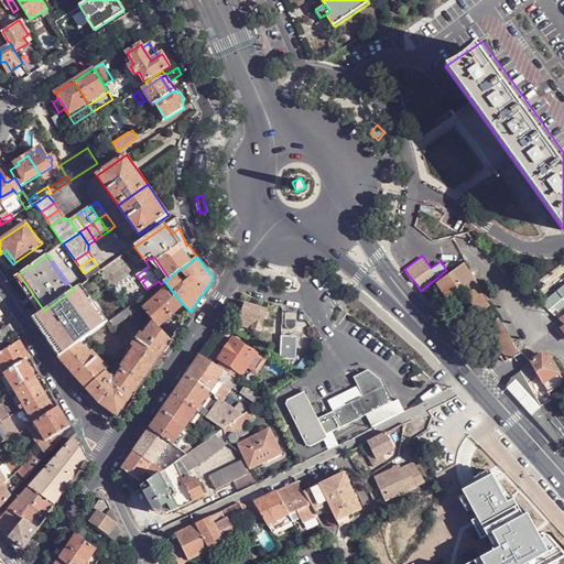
[(447,300),(463,289),(478,315),(489,306),(464,263),(436,283),(447,300)]
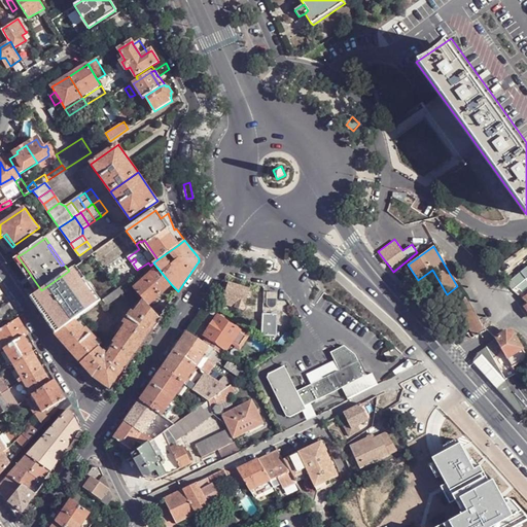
[(38,292),(41,290),(18,256),(15,258),(38,292)]
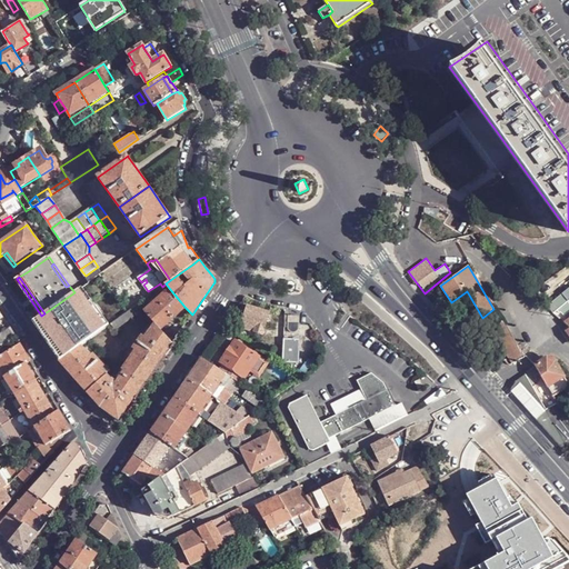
[(41,316),(35,321),(36,323),(58,363),(61,361),(81,347),(110,325),(82,287),(75,292),(45,313),(41,316)]
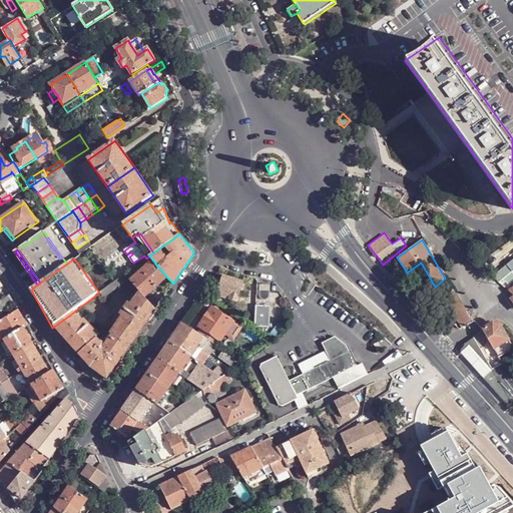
[(152,260),(141,270),(156,288),(167,278),(152,260)]
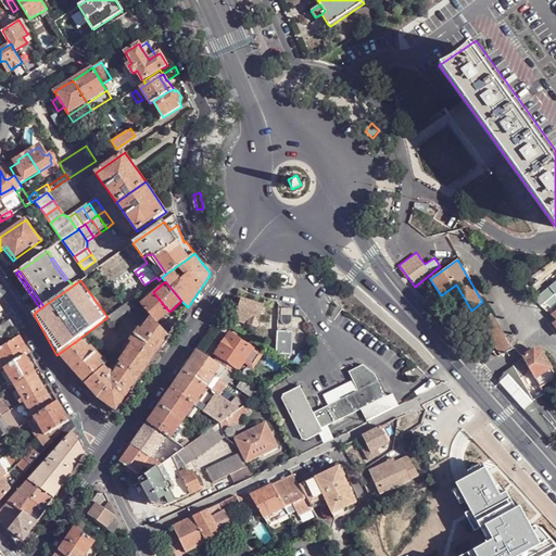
[(153,292),(141,304),(152,316),(158,323),(169,312),(153,292)]
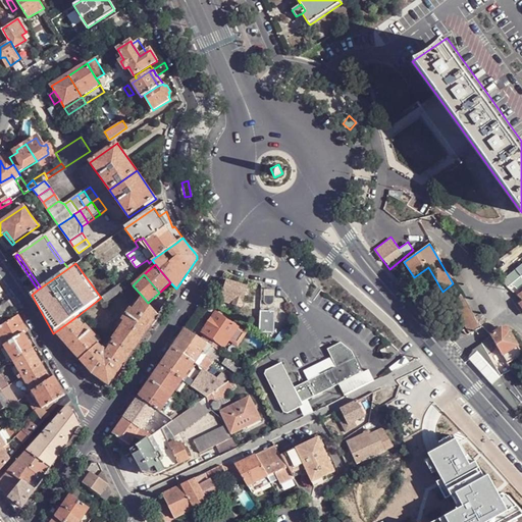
[(106,302),(131,283),(126,279),(118,284),(102,297),(106,302)]
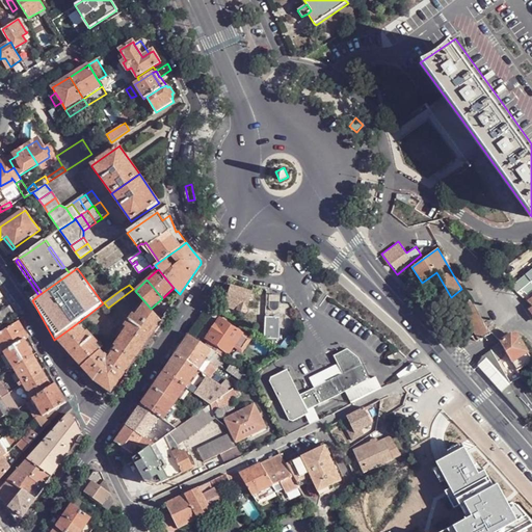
[(245,314),(251,293),(239,289),(238,293),(231,290),(224,307),(245,314)]
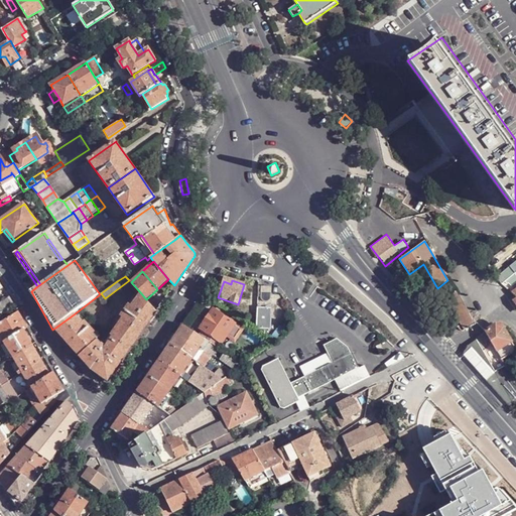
[(271,286),(259,286),(258,295),(258,297),(262,297),(263,292),(271,292),(271,286)]
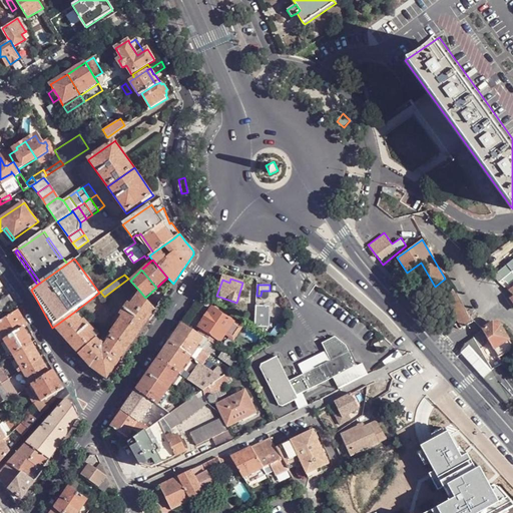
[(453,291),(443,297),(463,328),(473,323),(453,291)]
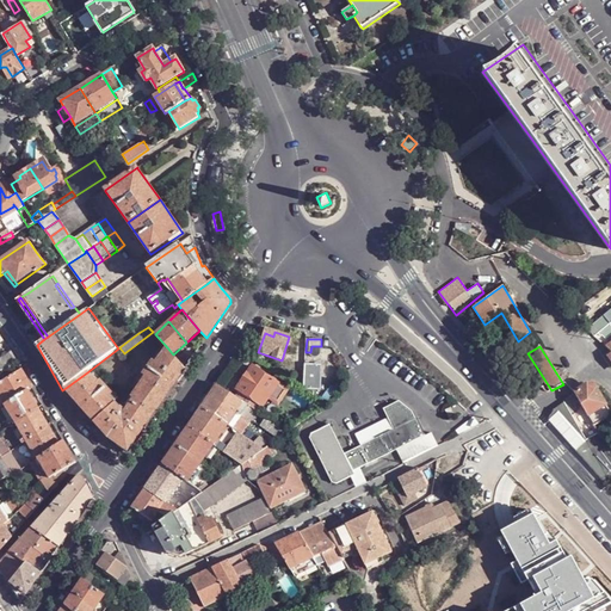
[(181,372),(185,368),(174,357),(173,355),(167,347),(155,364),(153,362),(144,374),(147,376),(134,396),(136,397),(124,414),(122,411),(115,403),(109,396),(111,394),(102,382),(98,384),(87,372),(66,388),(96,420),(109,436),(128,449),(154,412),(181,372)]
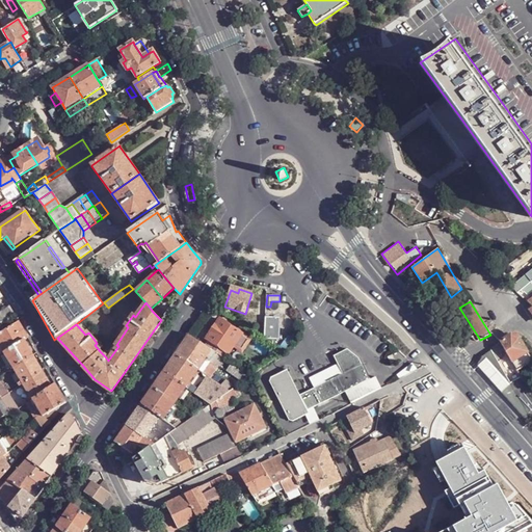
[(0,319),(15,311),(10,304),(0,310),(0,319)]
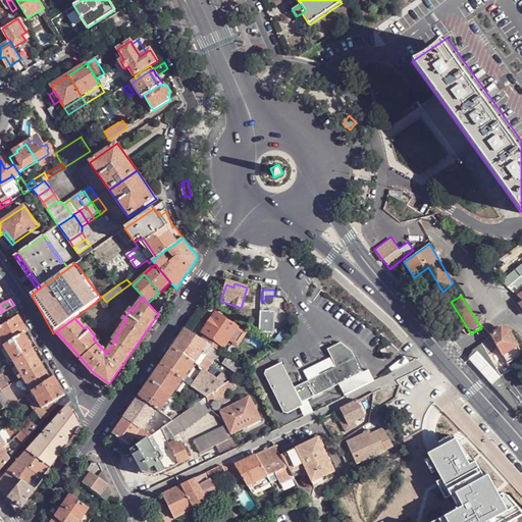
[(260,332),(274,332),(275,311),(264,310),(261,310),(260,332)]
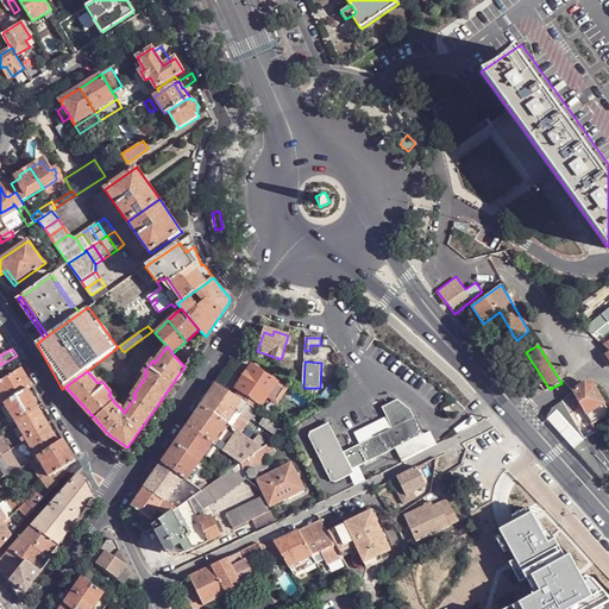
[(239,389),(234,396),(243,401),(252,408),(257,410),(262,405),(276,382),(259,370),(262,368),(257,364),(256,368),(252,365),(237,388),(239,389)]
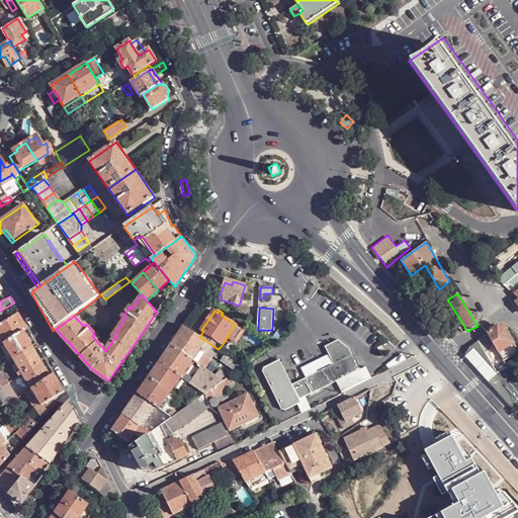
[(24,329),(27,327),(19,311),(1,323),(0,323),(0,335),(4,342),(24,329)]
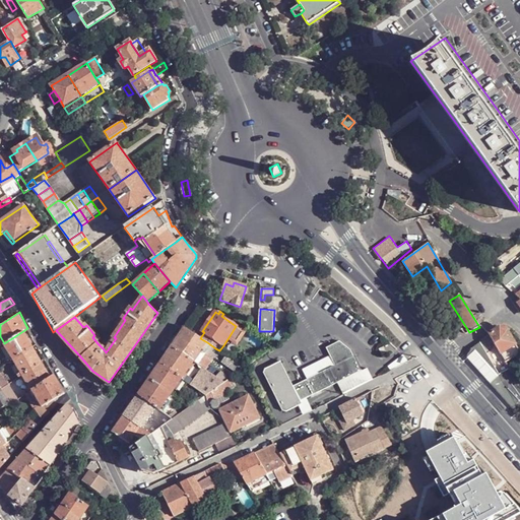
[(185,327),(172,345),(193,361),(199,353),(201,350),(207,342),(200,338),(185,327)]
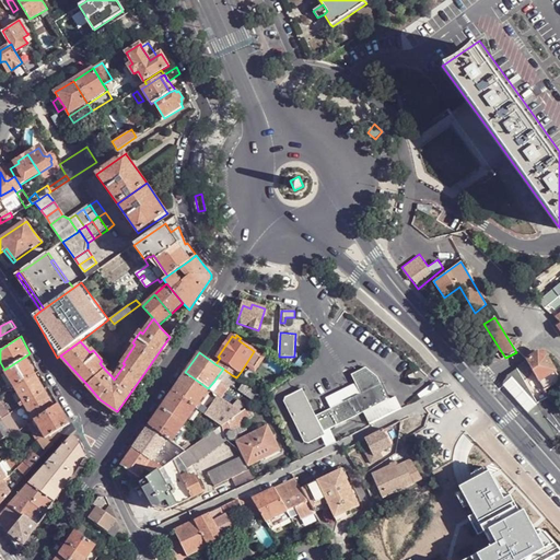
[(556,372),(547,356),(546,356),(541,356),(538,352),(526,360),(538,382),(556,372)]
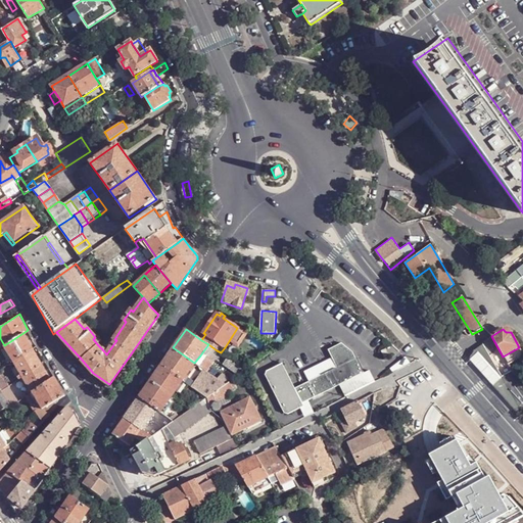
[(33,347),(25,332),(4,345),(11,358),(13,360),(33,347)]
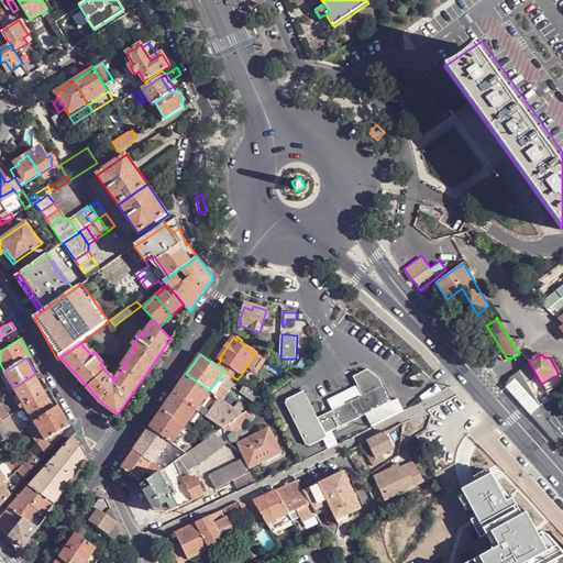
[(528,364),(519,371),(520,371),(527,383),(540,405),(548,400),(551,399),(548,394),(541,384),(529,362),(528,364)]
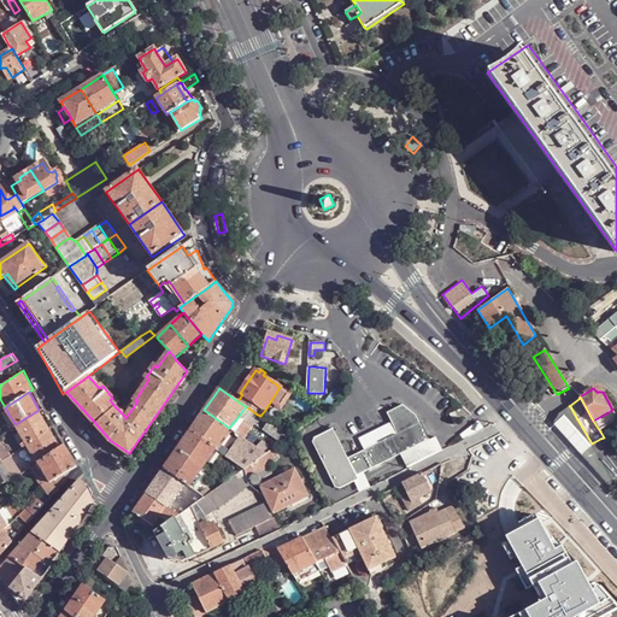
[(429,436),(418,412),(404,401),(387,410),(397,432),(348,454),(357,471),(364,468),(400,450),(429,436)]
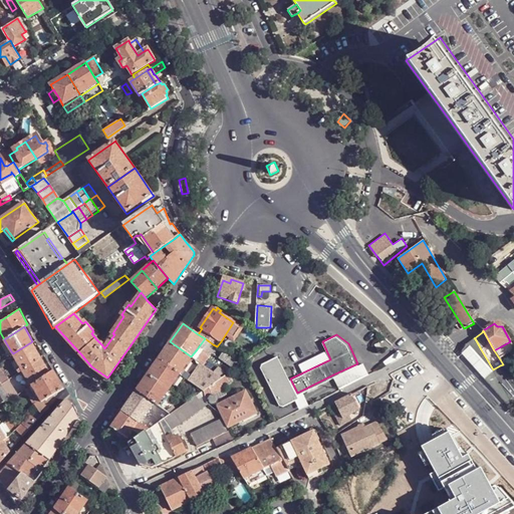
[(205,338),(199,346),(203,348),(212,354),(217,346),(213,344),(205,338)]
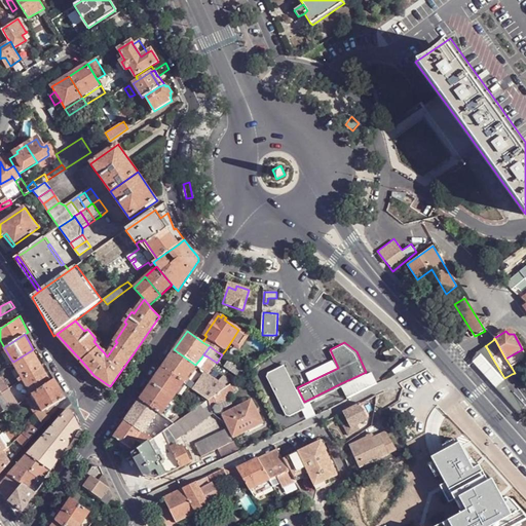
[(492,358),(486,346),(470,359),(477,366),(492,358)]
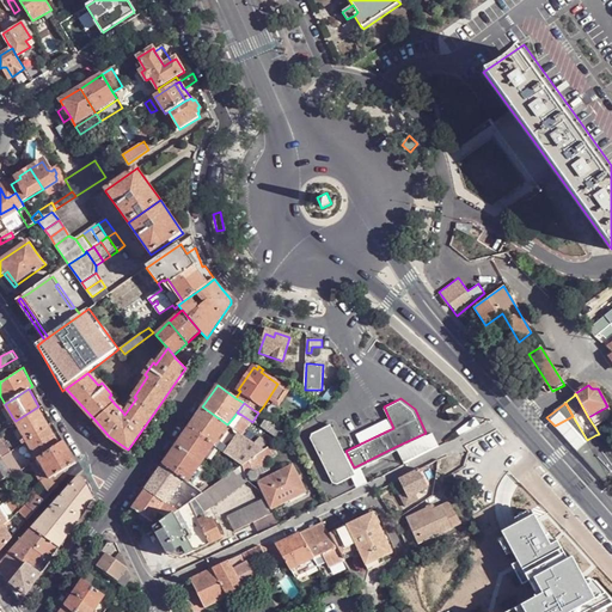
[(49,424),(38,407),(16,421),(24,436),(26,440),(49,424)]
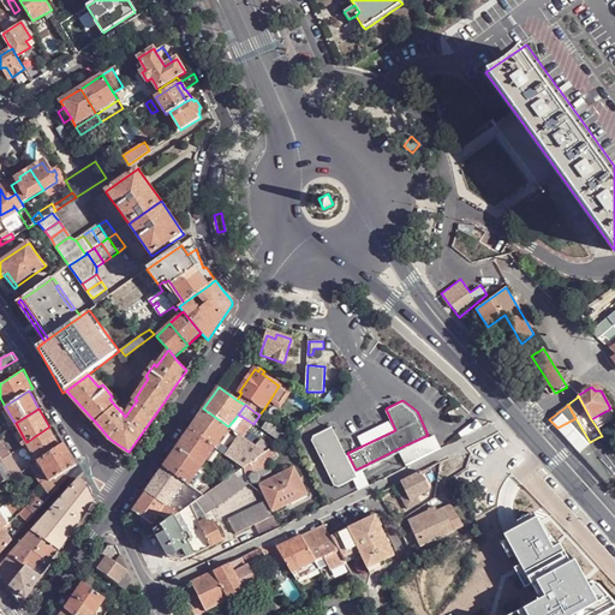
[(203,408),(190,429),(215,447),(228,427),(203,408)]
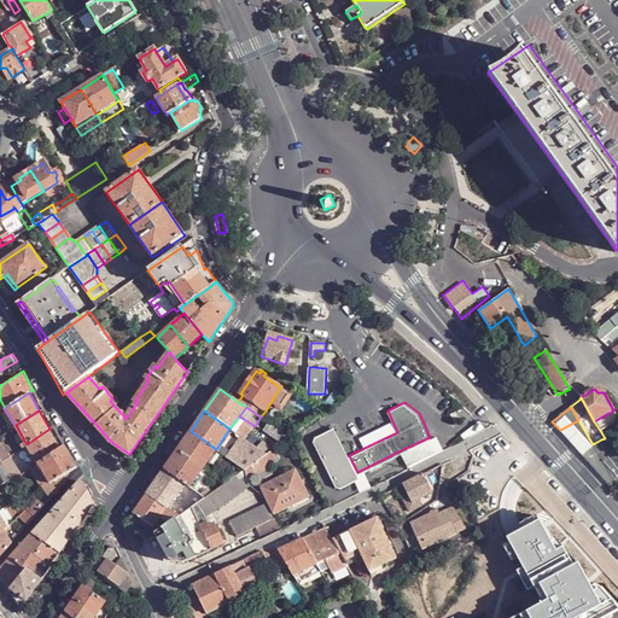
[(601,432),(617,423),(617,420),(617,419),(617,418),(613,410),(594,421),(601,432)]
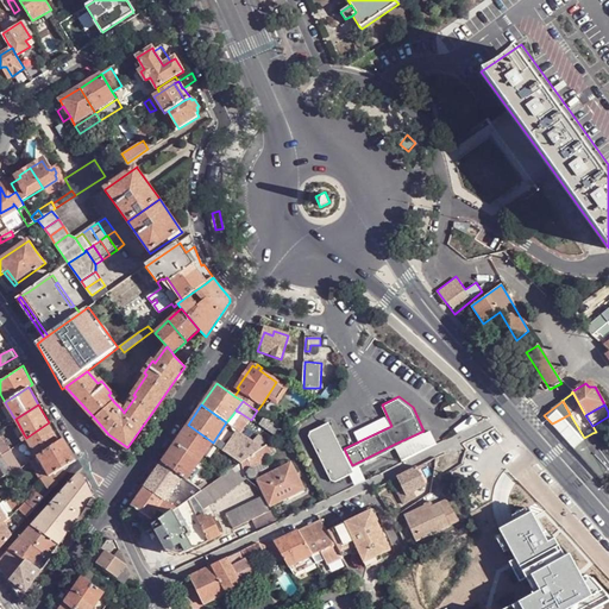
[(454,414),(450,406),(444,409),(449,416),(454,414)]
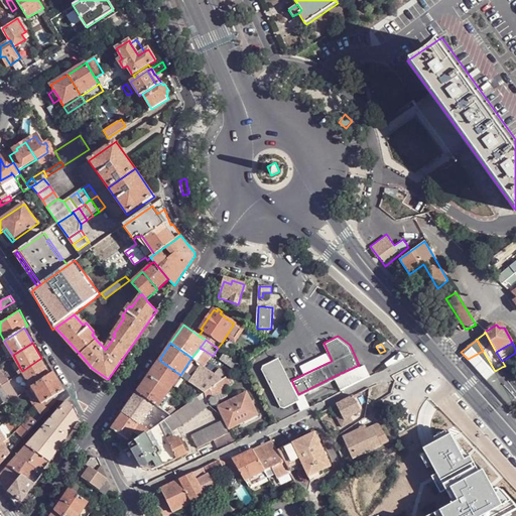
[(203,366),(208,359),(201,354),(198,351),(191,358),(203,366)]
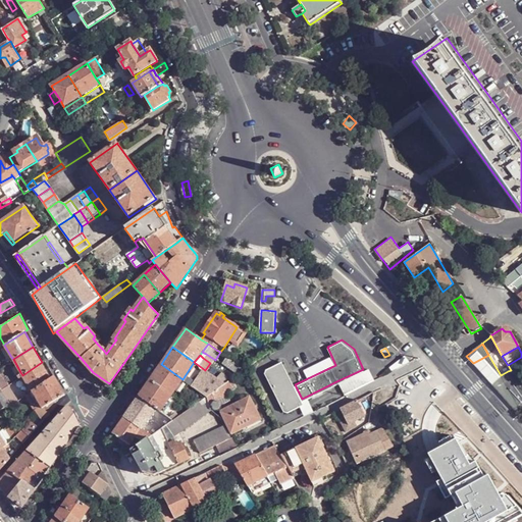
[(488,355),(473,363),(489,381),(500,376),(501,375),(488,355)]
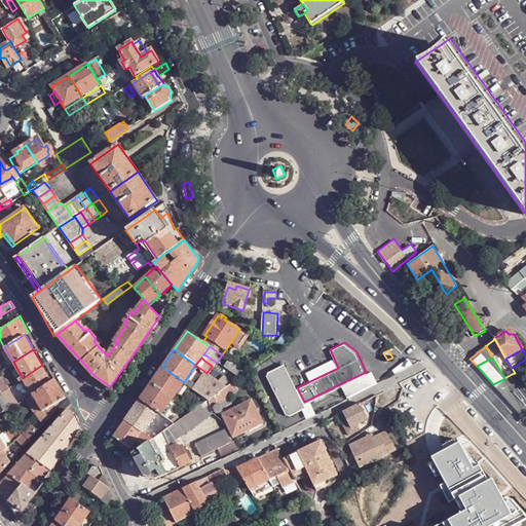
[(239,377),(248,372),(229,360),(225,367),(239,377)]
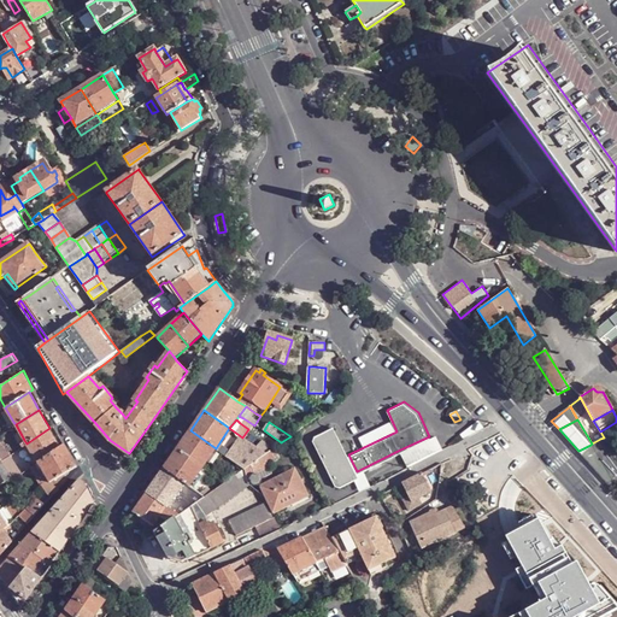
[(348,454),(334,424),(313,434),(313,441),(335,485),(341,487),(354,480),(359,479),(357,471),(348,454)]
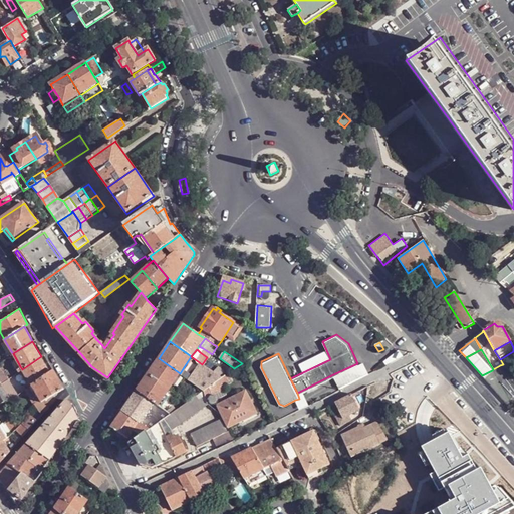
[(50,372),(41,356),(22,369),(31,384),(32,384),(50,372)]
